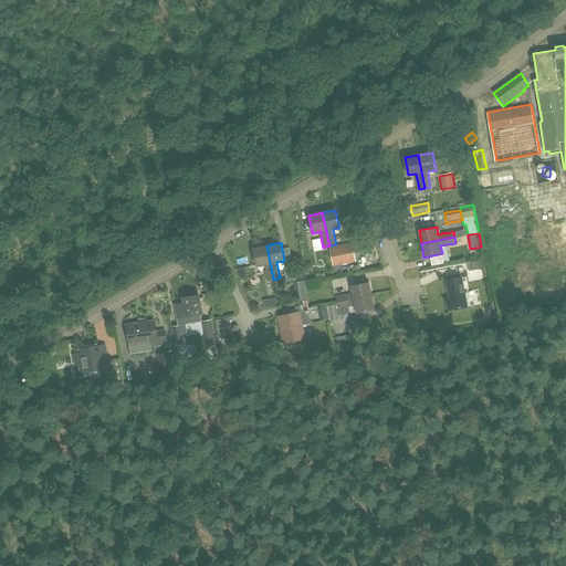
[(331,249),(333,264),(355,260),(353,244),(331,249)]
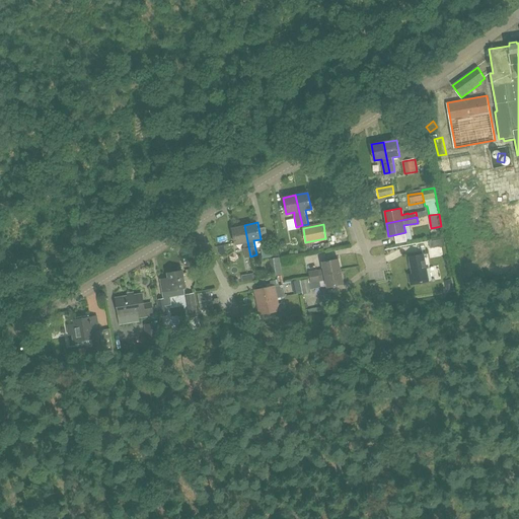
[(244,248),(243,248),(245,257),(250,256),(244,225),(232,227),(235,243),(243,242),(244,248)]
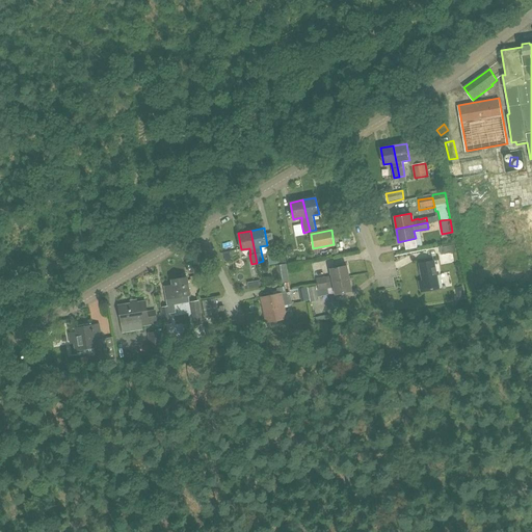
[(455,245),(440,248),(442,256),(456,253),(455,245)]
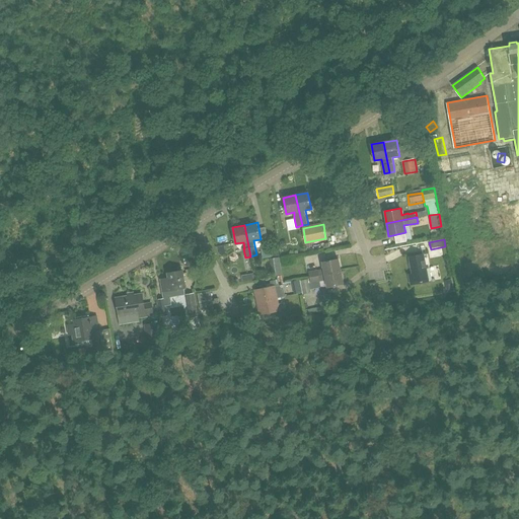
[(424,255),(410,257),(413,275),(410,275),(412,285),(429,282),(424,255)]
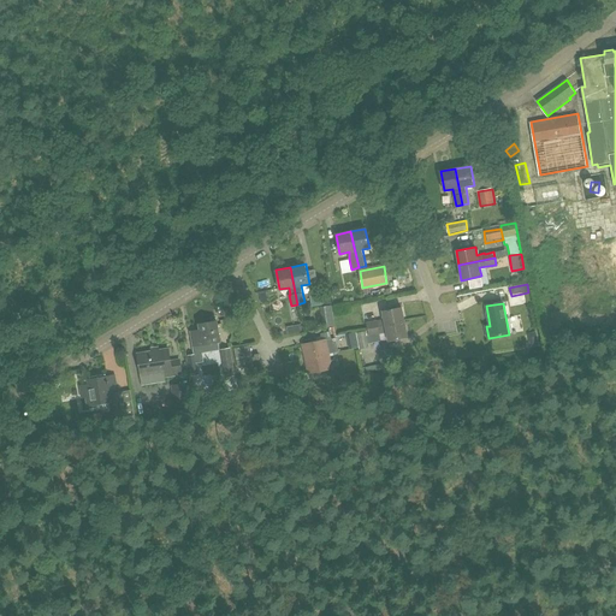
[(331,307),(319,309),(321,330),(333,329),(331,307)]
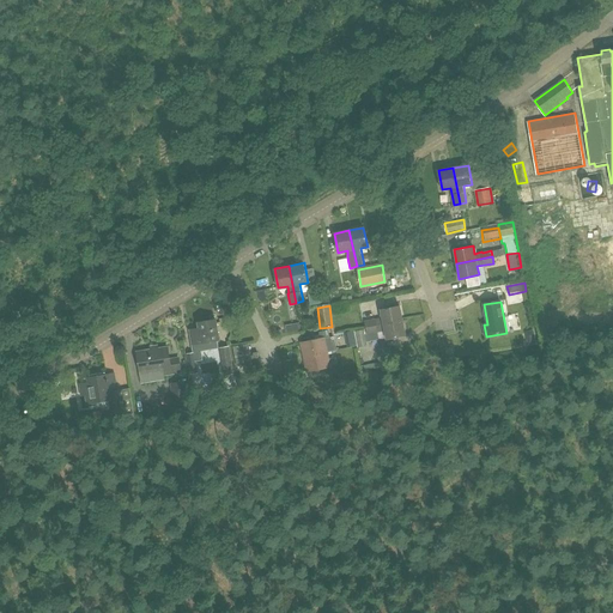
[(366,327),(402,320),(400,305),(381,309),(382,317),(365,321),(366,327)]
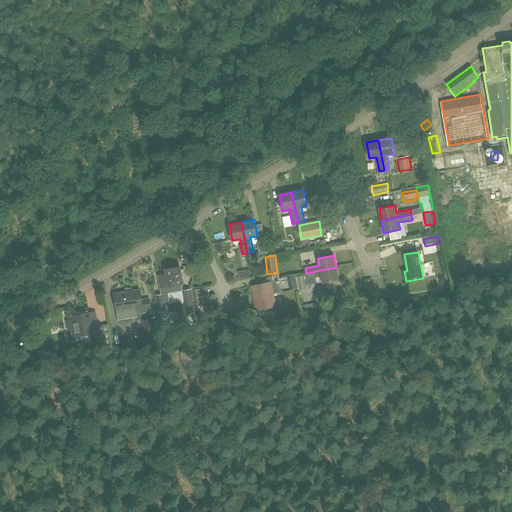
[(166,274),(158,276),(161,295),(162,302),(170,301),(168,293),(183,291),(181,284),(183,284),(180,266),(165,269),(166,274)]
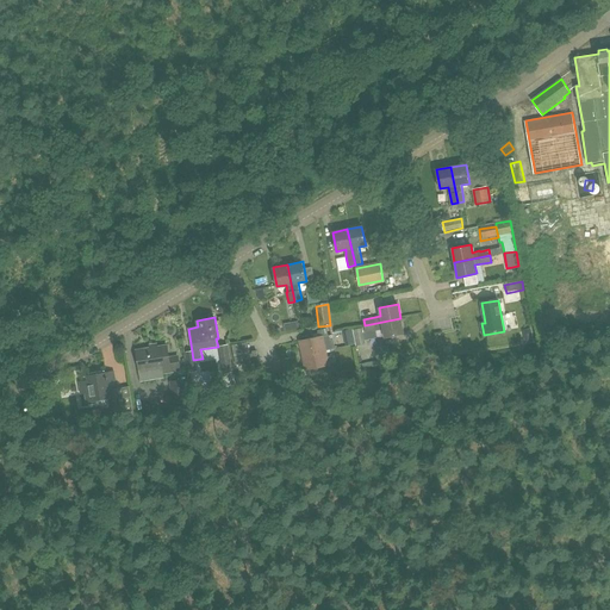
[(366,332),(383,329),(385,337),(404,332),(400,318),(365,325),(366,332)]
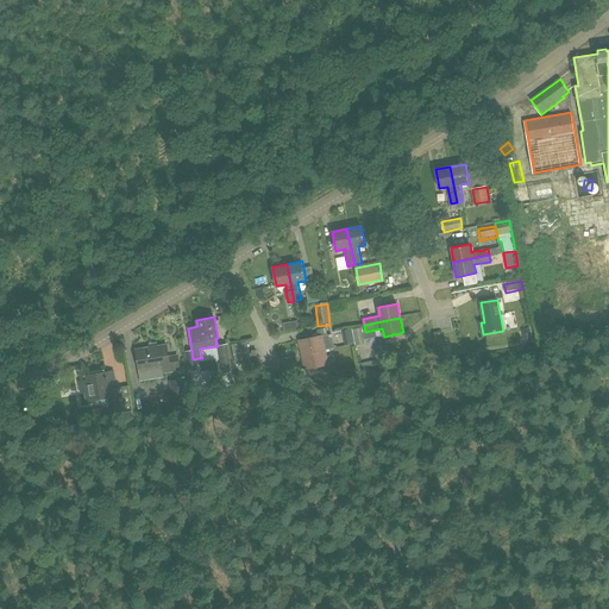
[(302,355),(326,349),(322,336),(327,334),(326,327),(318,330),(319,336),(299,340),(302,355)]
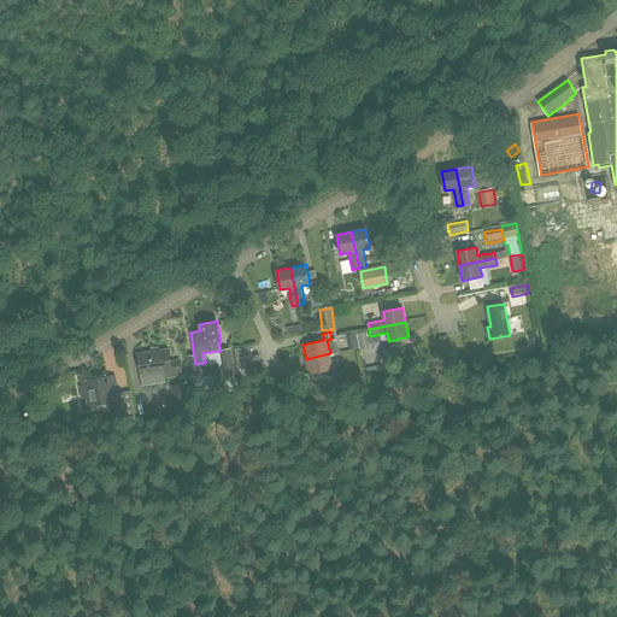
[(360,350),(370,348),(368,331),(357,334),(360,350)]
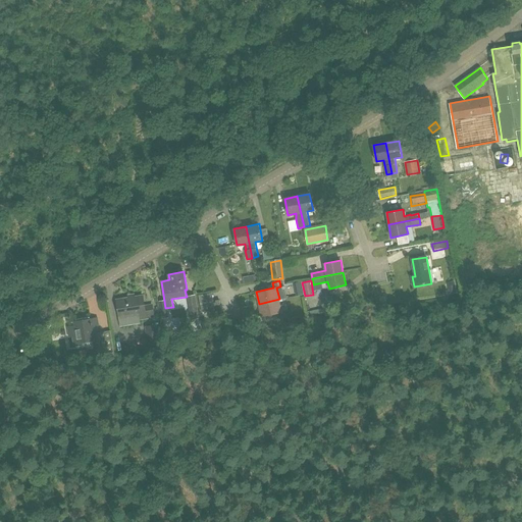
[(455,280),(448,282),(451,295),(458,293),(455,280)]
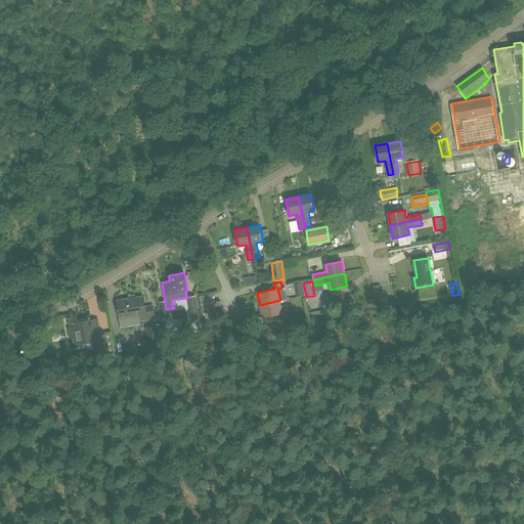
[(211,294),(201,296),(203,311),(213,310),(211,294)]
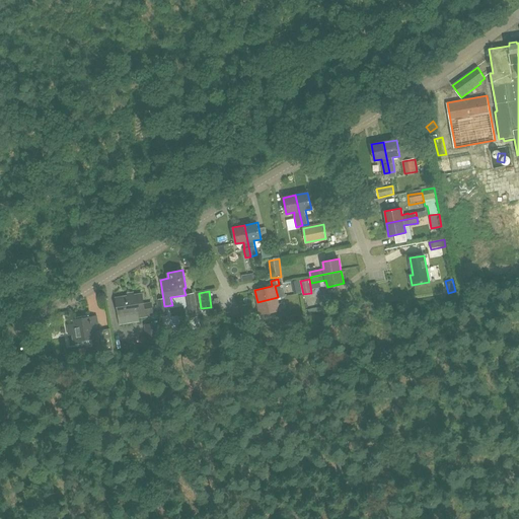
[(199,316),(195,292),(186,294),(190,317),(199,316)]
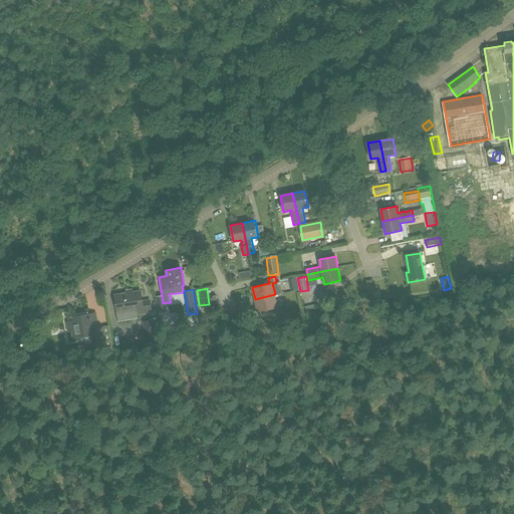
[(141,290),(114,295),(117,311),(137,307),(138,313),(152,310),(150,298),(143,300),(141,290)]
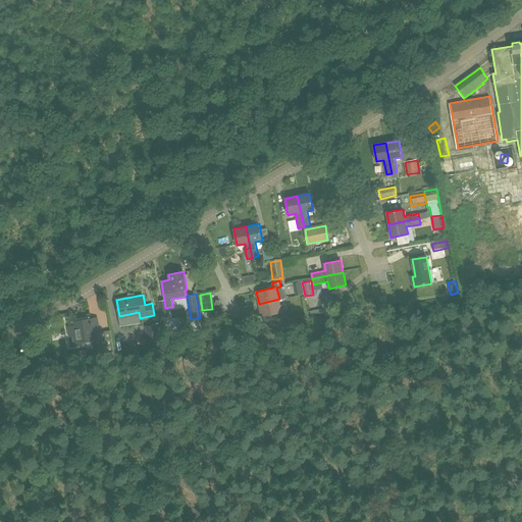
[(279,299),(259,304),(262,315),(278,312),(280,317),(288,316),(284,304),(280,305),(279,299)]
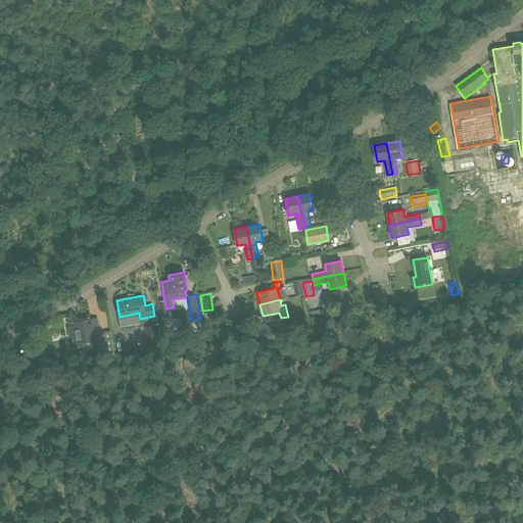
[(81,342),(85,346),(90,345),(92,340),(94,340),(96,350),(111,348),(109,331),(99,333),(97,321),(92,322),(91,319),(75,322),(78,336),(74,336),(75,343),(81,342)]
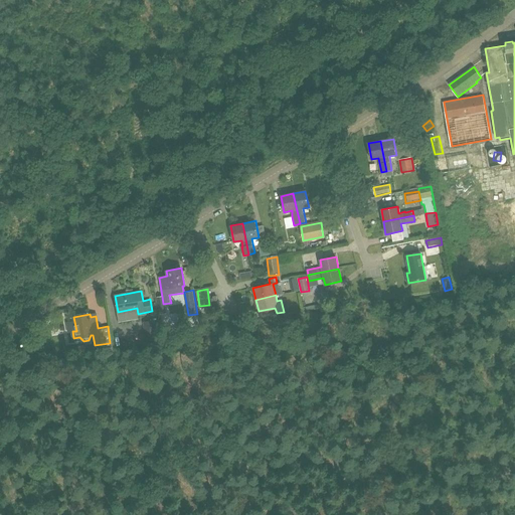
[(143,322),(145,330),(147,341),(160,339),(158,319),(143,322)]
